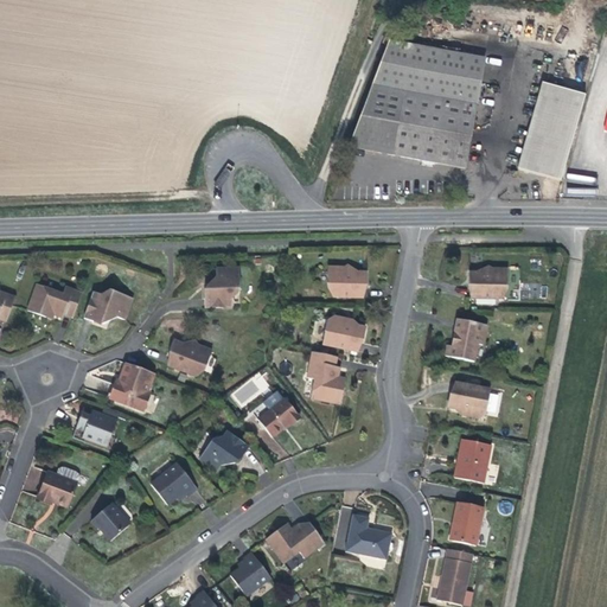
[(485,59),(420,46),(413,45),(394,42),(384,50),(371,85),(411,94),(477,106),(485,59)]
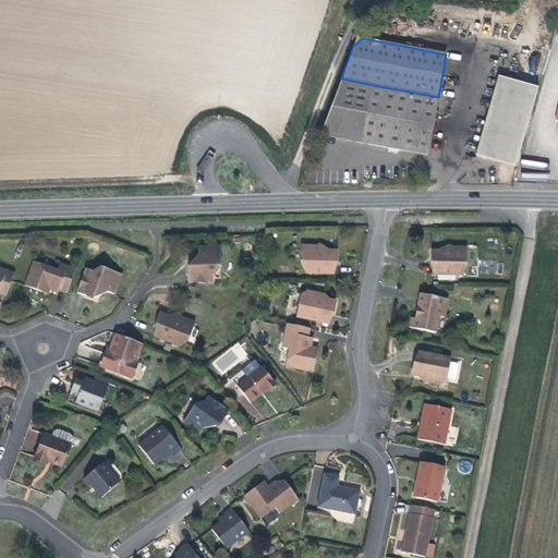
[(438,97),(378,86),(341,79),(318,136),(367,145),(426,155),(438,97)]
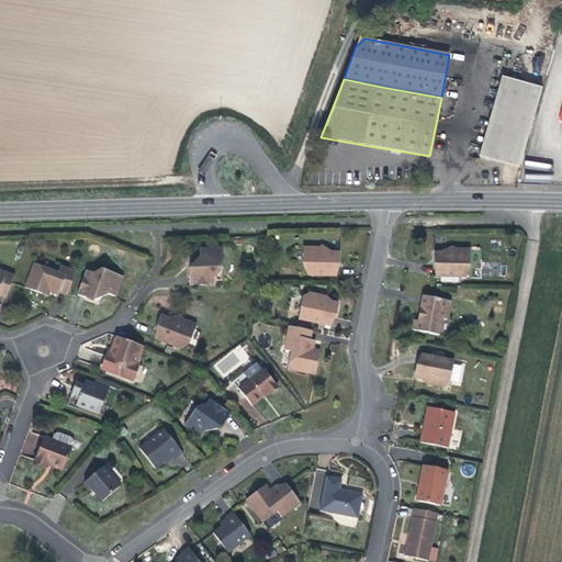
[(539,88),(499,79),(481,159),(520,169),(539,88)]
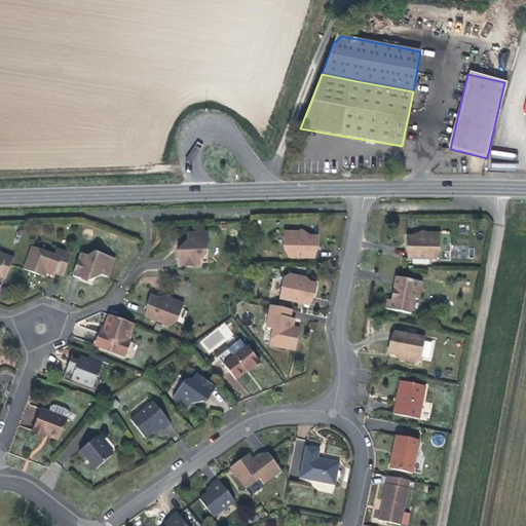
[(208,254),(207,232),(187,233),(187,248),(179,249),(179,259),(177,259),(177,267),(201,266),(201,254),(208,254)]
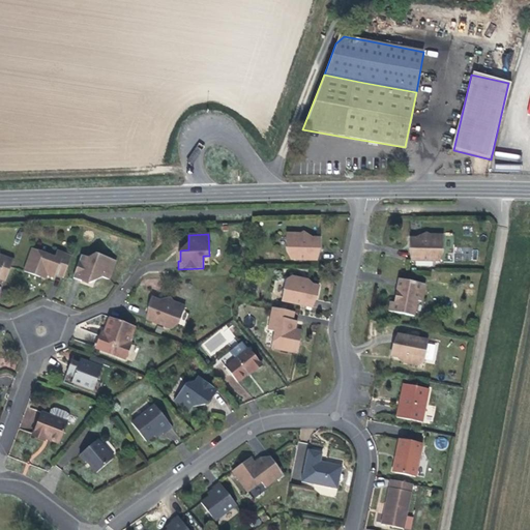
[(320,238),(308,238),(308,240),(299,240),(299,234),(286,234),(286,249),(291,249),(291,260),(317,260),(317,243),(320,243),(320,238)]
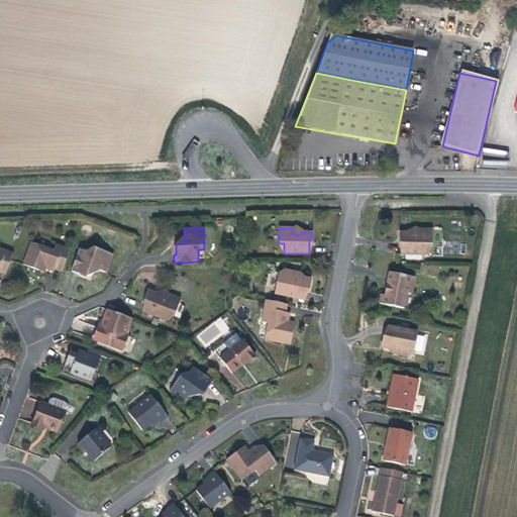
[(411,233),(400,232),(399,238),(402,238),(401,254),(426,254),(426,244),(432,244),(432,229),(419,229),(420,235),(411,235),(411,233)]
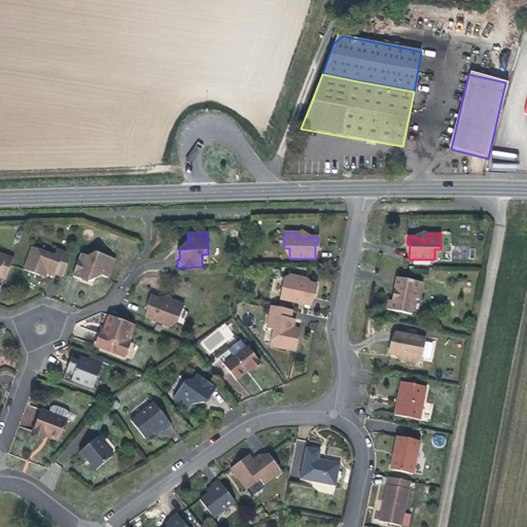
[(55,256),(32,248),(24,271),(40,276),(41,272),(46,273),(55,276),(56,273),(64,276),(71,255),(57,249),(55,256)]
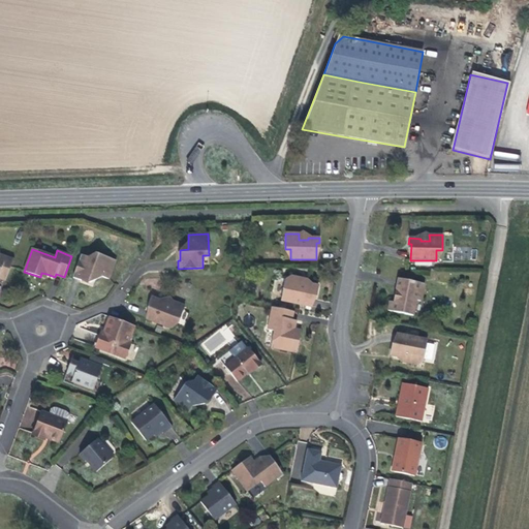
[(116,260),(95,253),(93,259),(82,255),(73,278),(81,281),(82,279),(91,282),(94,274),(109,279),(116,260)]
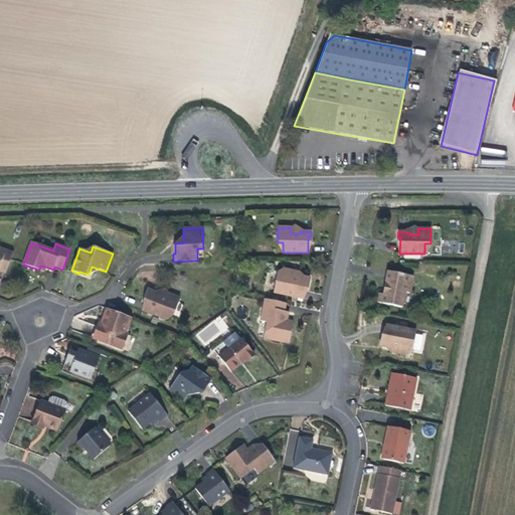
[(0,271),(5,273),(13,252),(0,247),(0,271)]
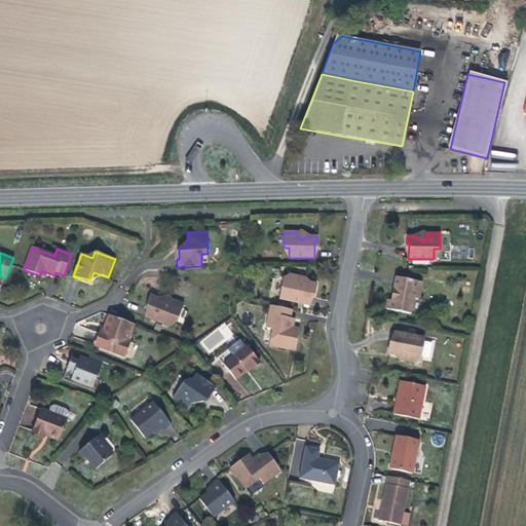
[(304,284),(296,283),(297,276),(289,274),(284,277),(279,299),(310,305),(313,289),(315,290),(316,284),(305,282),(304,284)]
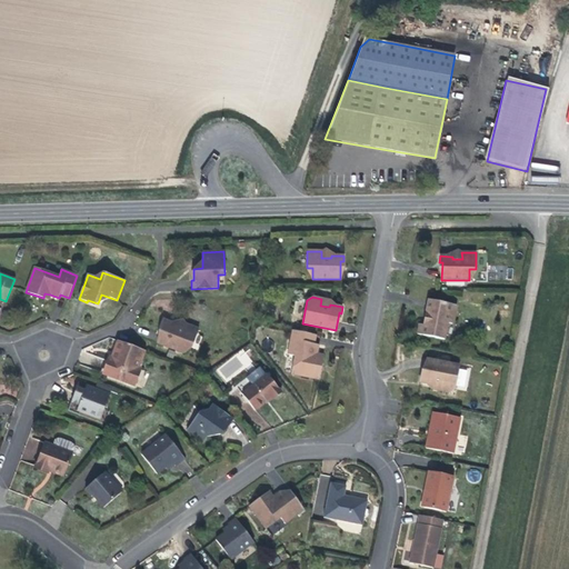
[(456,305),(429,300),(426,317),(427,319),(429,319),(428,326),(419,325),(417,335),(445,340),(448,323),(452,323),(456,305)]
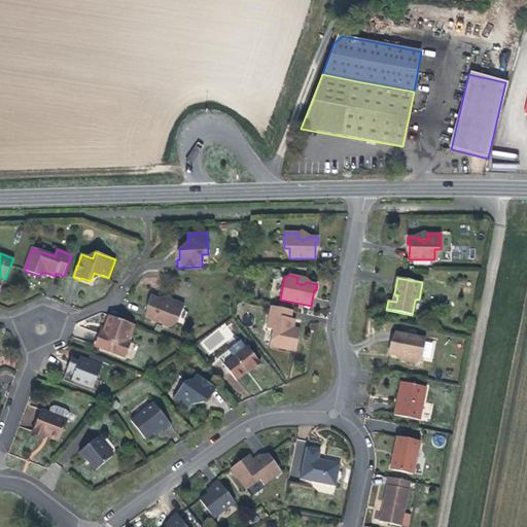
[(171,307),(163,304),(164,302),(151,296),(149,302),(151,303),(146,318),(170,327),(174,317),(178,319),(185,306),(173,301),(171,307)]
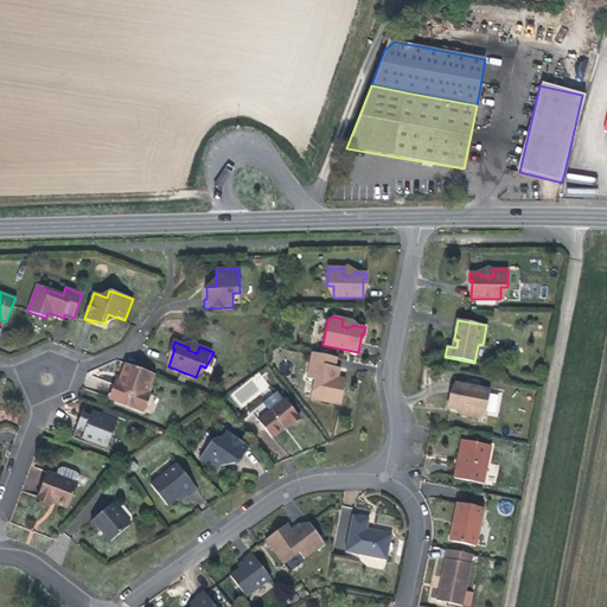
[(340,368),(334,366),(337,358),(312,353),(307,378),(315,381),(311,398),(340,404),(344,385),(337,383),(338,378),(340,368)]
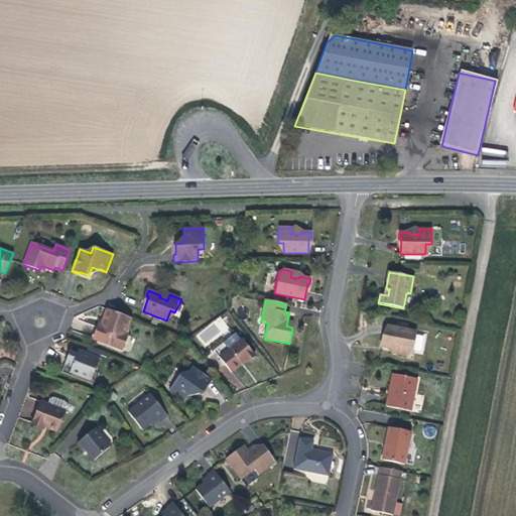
[(131,317),(107,309),(104,318),(108,319),(106,323),(100,328),(98,328),(94,339),(122,350),(126,338),(124,337),(124,330),(125,327),(127,328),(131,317)]
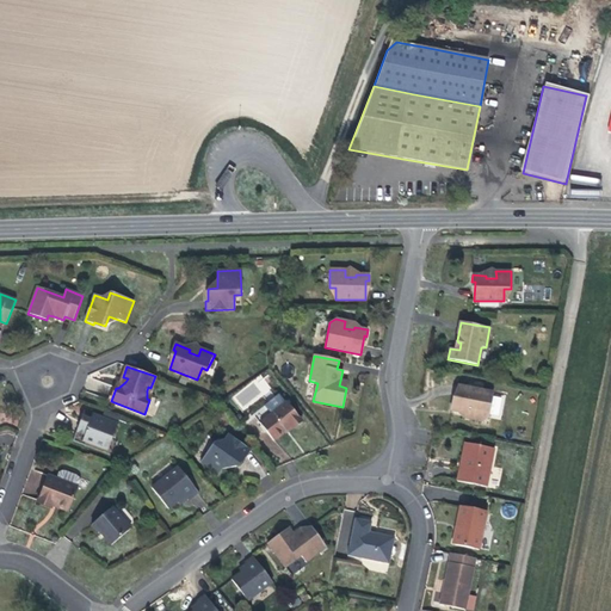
[(260,374),(230,396),(241,412),(272,389),(260,374)]
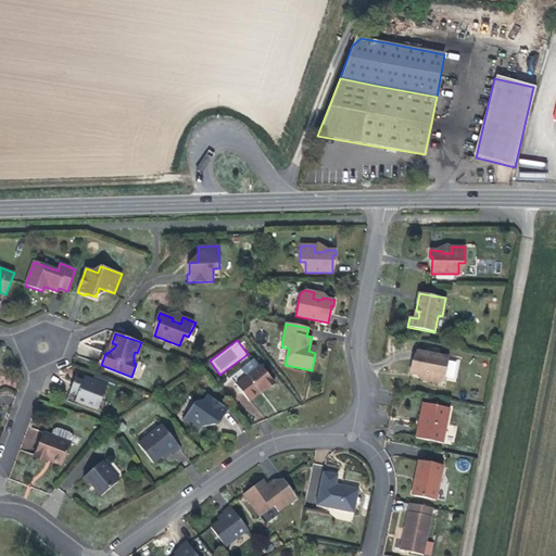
[(116,344),(112,343),(109,351),(106,350),(105,353),(108,353),(114,348),(116,344)]
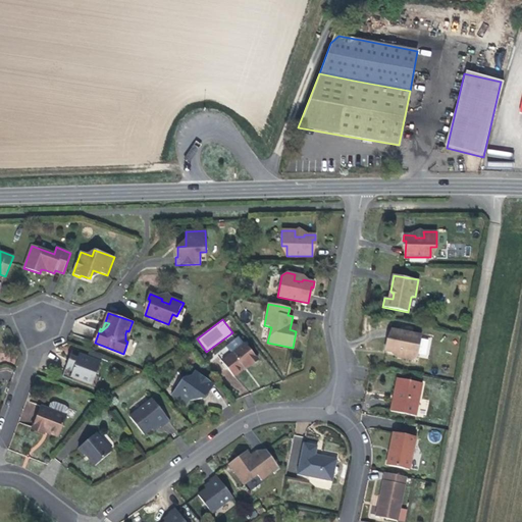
[(418,357),(422,335),(392,329),(388,346),(386,346),(384,351),(397,353),(397,351),(405,352),(404,358),(413,360),(418,357)]
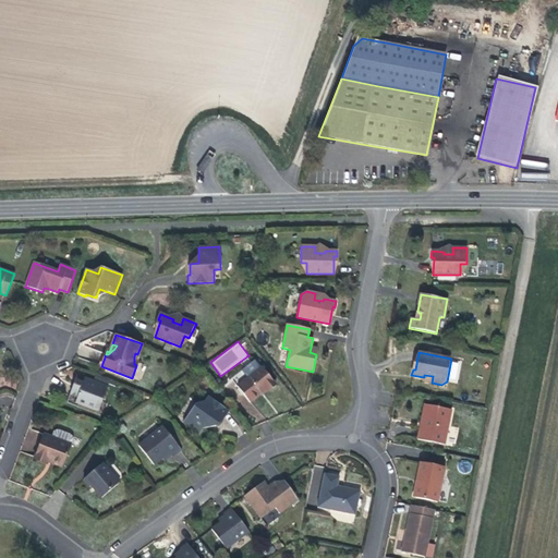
[(247,378),(238,387),(250,402),(266,389),(267,391),(276,385),(262,367),(261,368),(254,361),(242,371),(247,378)]
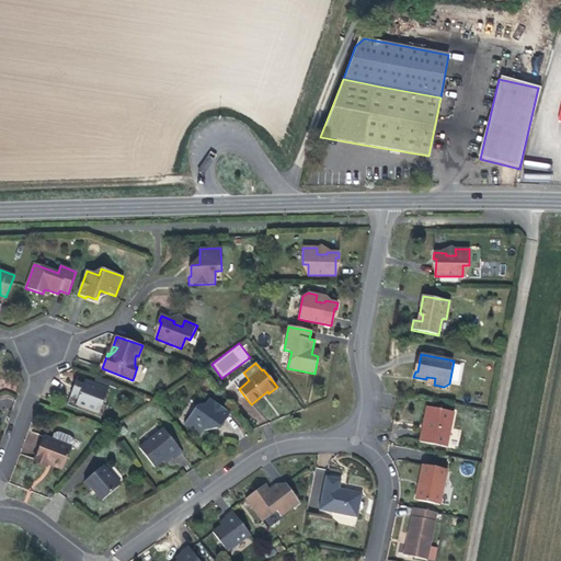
[(109,389),(86,380),(83,386),(76,382),(70,397),(78,399),(76,405),(93,412),(98,402),(102,404),(109,389)]
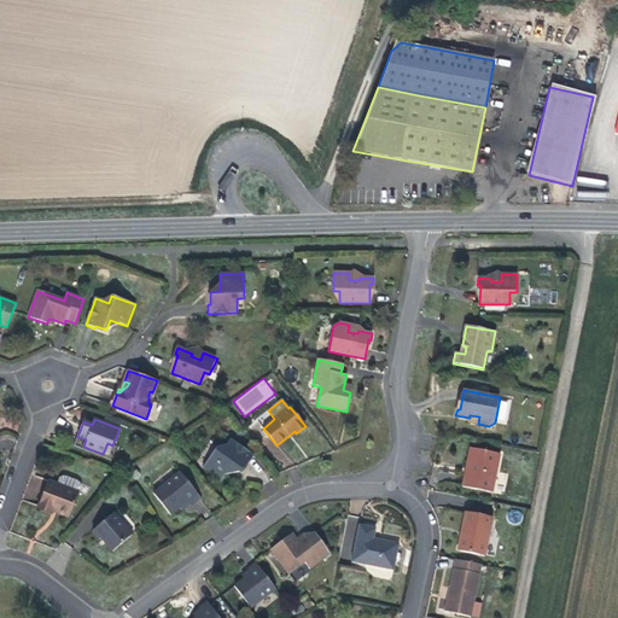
[(223,452),(219,447),(204,468),(222,481),(231,467),(239,473),(245,464),(248,466),(254,455),(231,441),(223,452)]
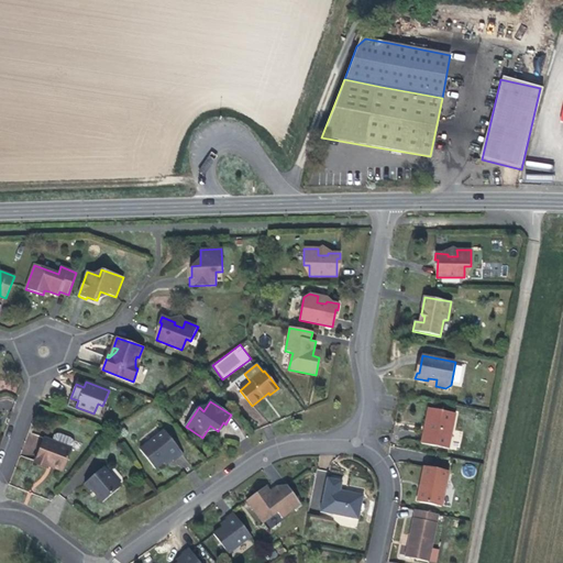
[(455,414),(431,409),(427,432),(423,431),(421,443),(449,449),(455,414)]
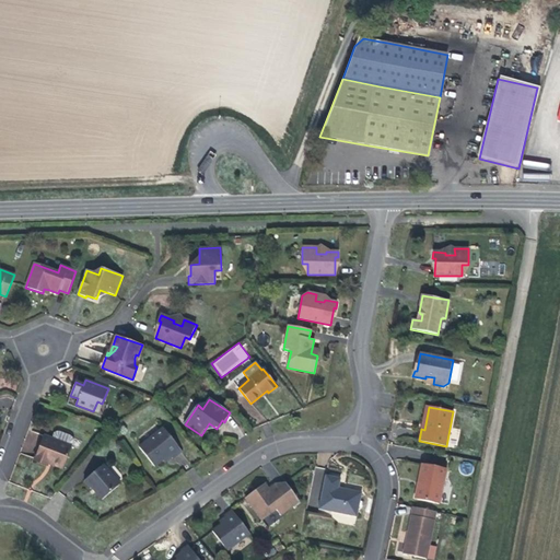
[(172,458),(182,451),(163,428),(139,447),(154,467),(170,455),(172,458)]
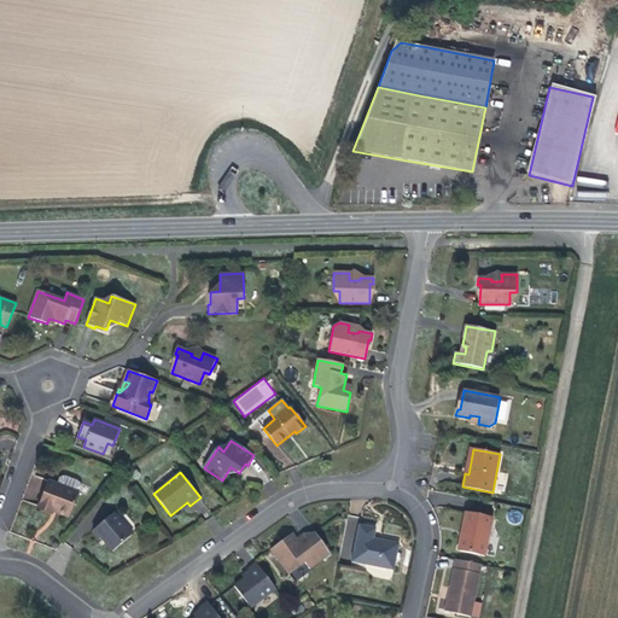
[(48,479),(38,503),(52,509),(53,507),(70,514),(82,485),(82,484),(80,481),(77,479),(68,474),(63,474),(59,476),(57,483),(48,479)]
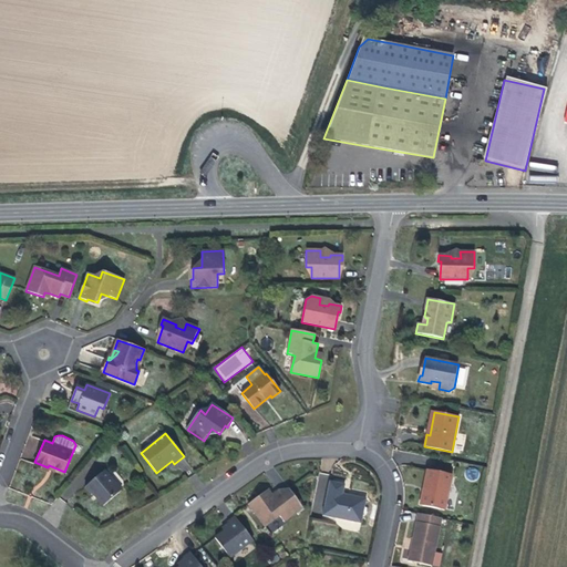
[(48,467),(63,474),(64,472),(49,465),(48,467)]
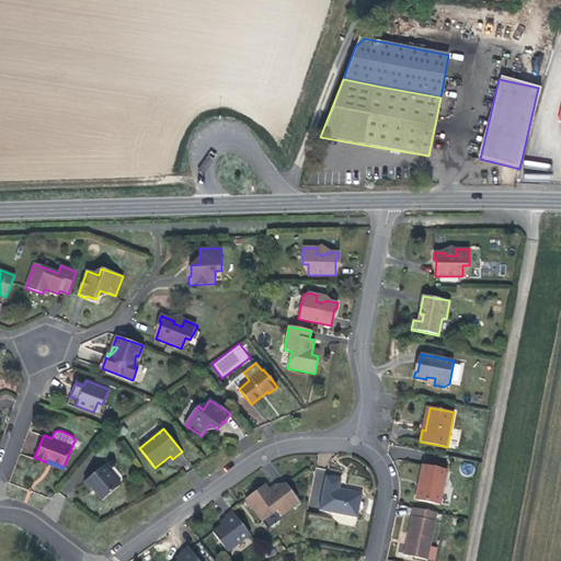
[(439,505),(447,469),(423,465),(420,482),(422,483),(418,501),(439,505)]
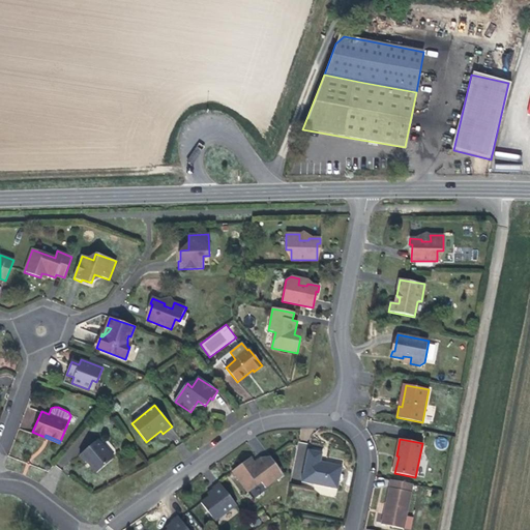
[(97,440),(79,455),(85,463),(87,462),(96,473),(113,459),(97,440)]
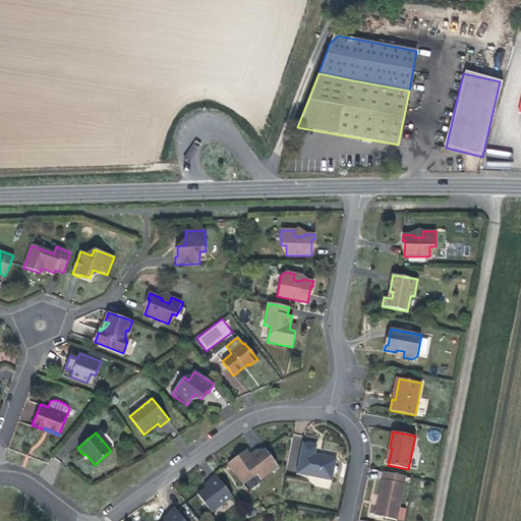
[(302,443),(298,463),(301,464),(299,474),(332,481),(336,458),(320,454),(320,456),(314,456),(316,445),(302,443)]
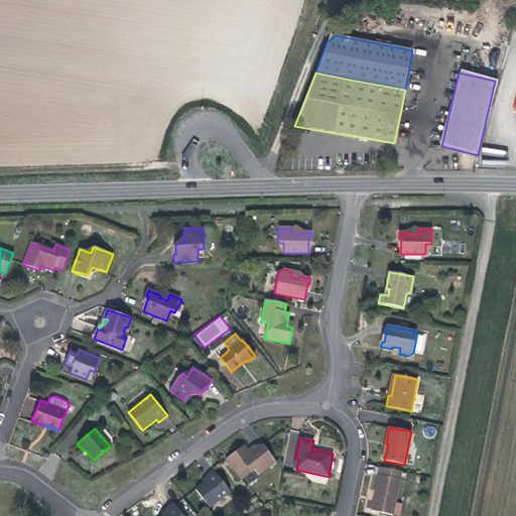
[(256,449),(255,446),(247,449),(242,453),(240,448),(226,459),(241,479),(254,470),(258,475),(275,462),(263,445),(256,449)]
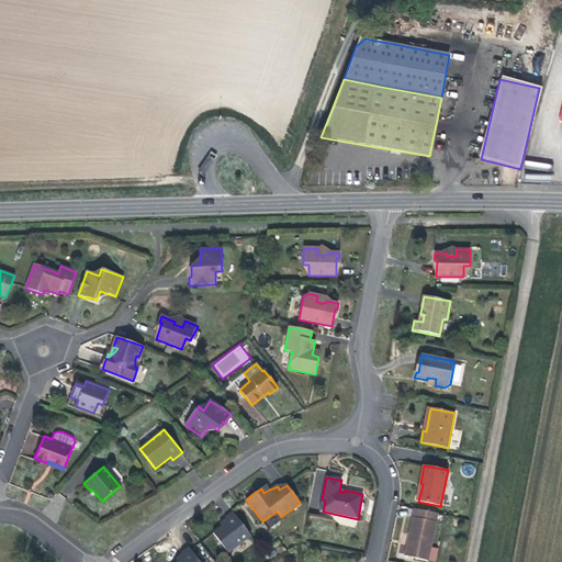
[(427,561),(437,514),(415,509),(405,557),(427,561)]
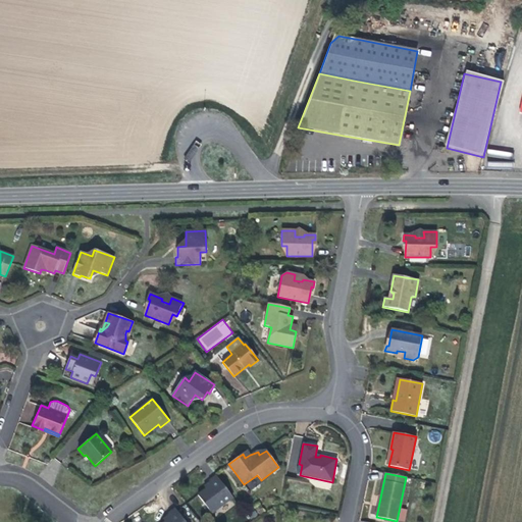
[(212,514),(232,498),(216,475),(209,481),(212,484),(198,496),(212,514)]
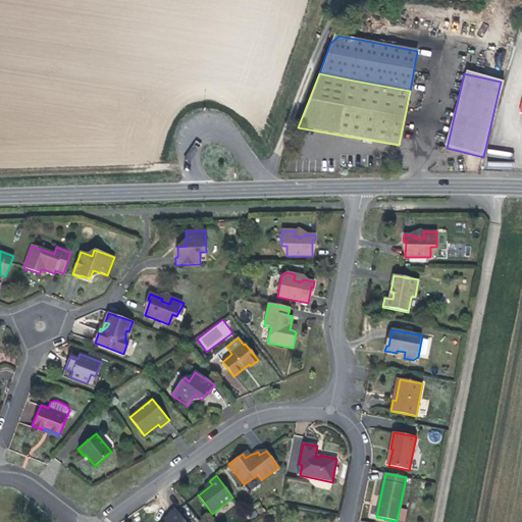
[(164,521),(185,521),(175,509),(168,514),(171,518),(164,521)]
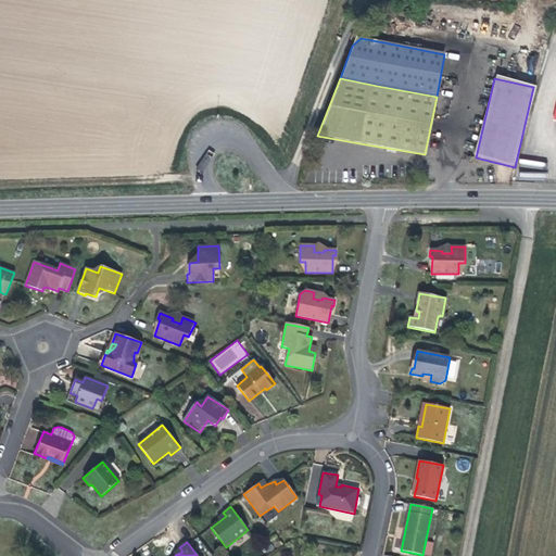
All buildings are outlined.
